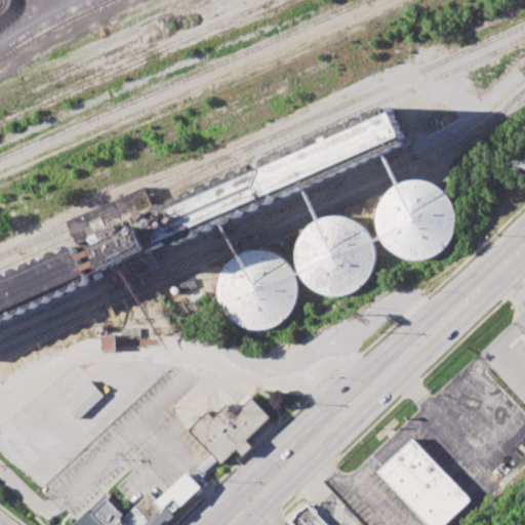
[(387,104),(402,143),(170,247),(164,244),(152,249),(138,218),(387,104)]
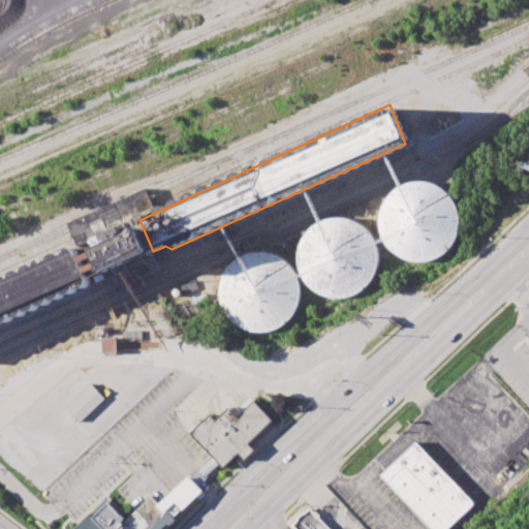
[(401,186),(409,183),(422,182),(434,185),(443,190),(450,196),(456,205),(459,217),(458,234),(450,248),(440,257),(428,262),(415,263),(400,258),(389,250),(381,239),(378,227),(378,215),(381,206),(386,197),(392,191),(401,186)]
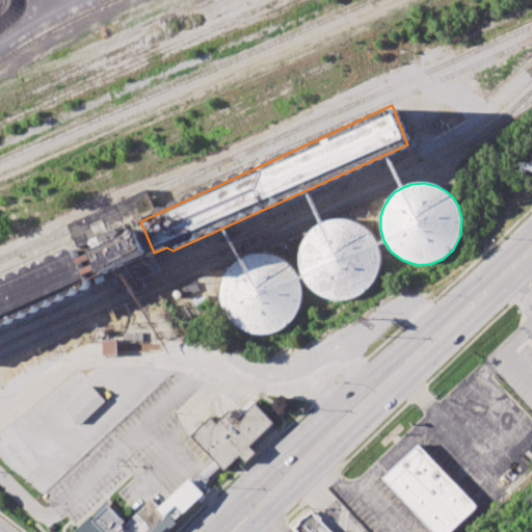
[(322,223),(330,220),(343,219),(355,222),(365,228),(372,235),(377,243),(380,255),(379,271),(372,286),(362,295),(350,300),(338,301),(321,297),(310,288),(302,277),(299,265),(299,253),(302,243),(308,235),(314,229),(322,223)]
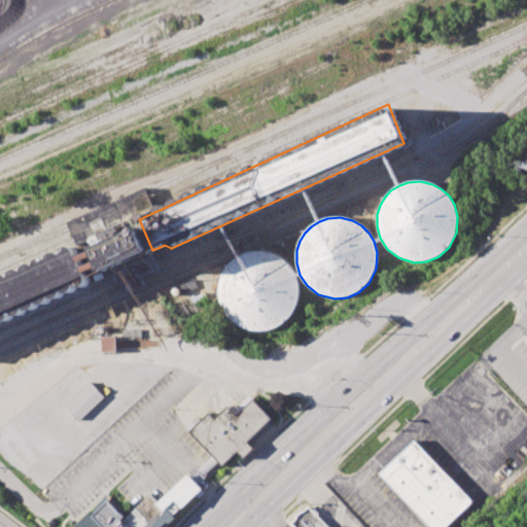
[(132,223),(144,249),(104,268),(92,241),(132,223)]
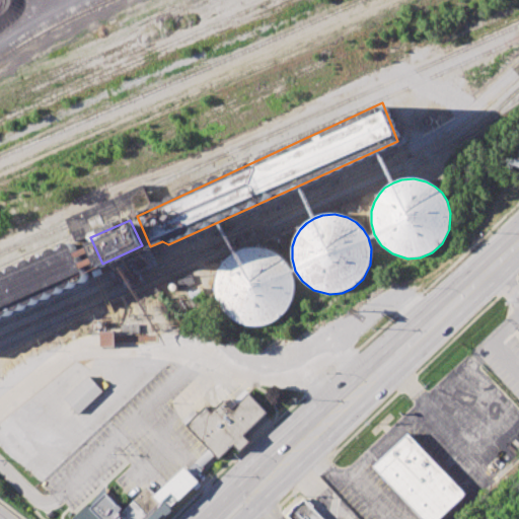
[(0,272),(69,243),(85,280),(0,316),(0,272)]
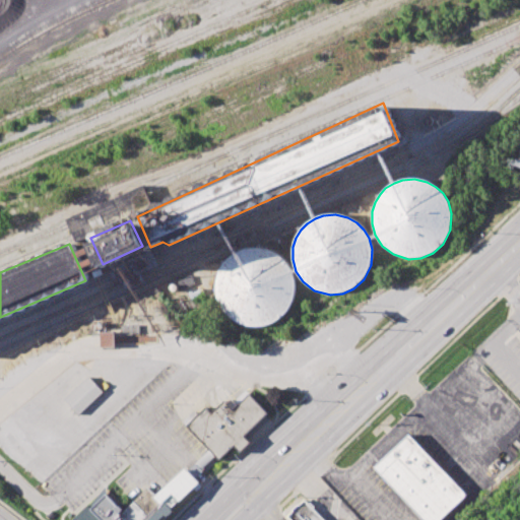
[(238,252),(246,249),(258,248),(270,251),(279,256),(286,263),(291,271),(295,282),(294,299),(286,313),(276,322),(265,327),(252,328),(237,324),(225,315),(218,305),(215,293),(215,280),(218,271),(223,263),(230,257),(238,252)]
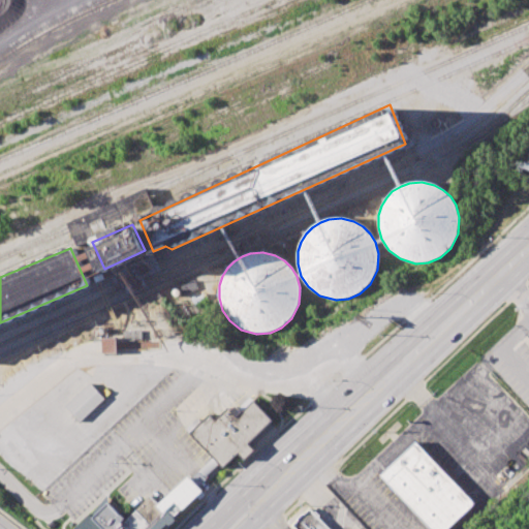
[(65,405),(91,382),(105,398),(79,421),(65,405)]
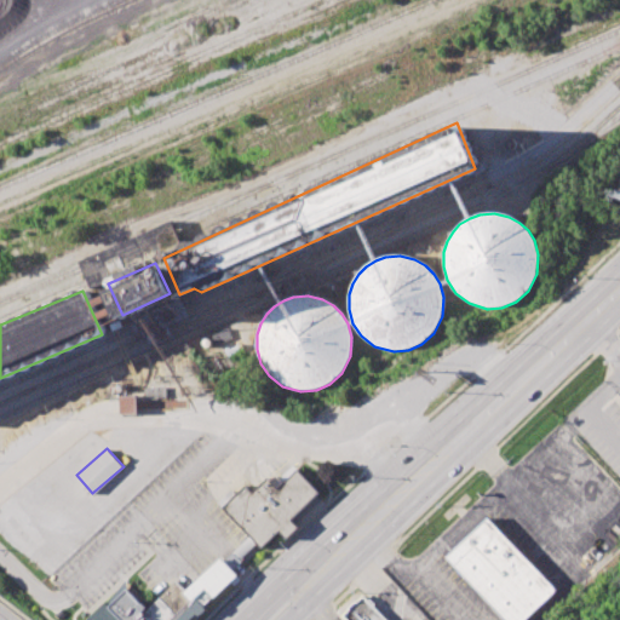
[(296,470),(317,492),(290,520),(297,527),(286,538),(279,529),(260,547),(224,506),(246,486),(252,493),(268,480),(276,489),(296,470)]
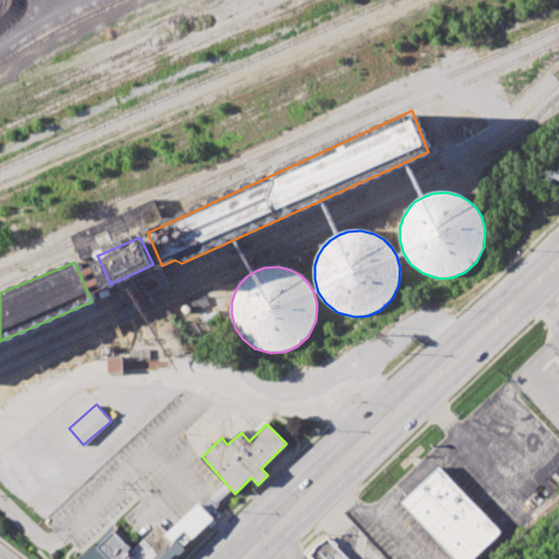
[(455,558),(402,501),(437,466),(501,534),(475,558),(455,558)]
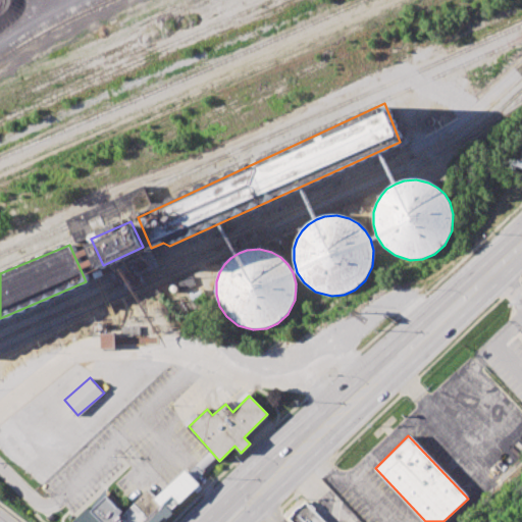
[(148,489),(172,514),(164,521),(100,521),(90,511),(106,497),(122,514),(148,489)]
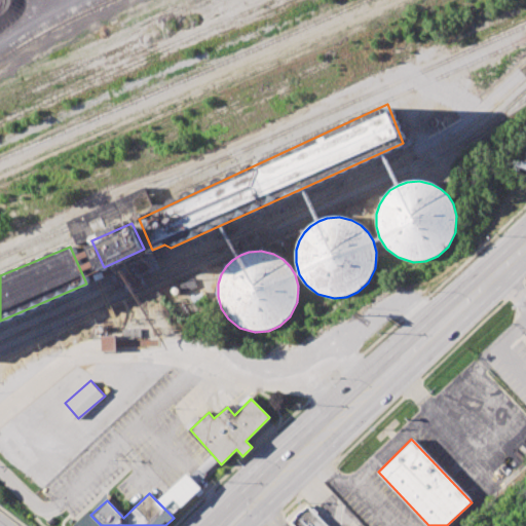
[(326,525),(307,505),(289,522),(292,525),(326,525)]
